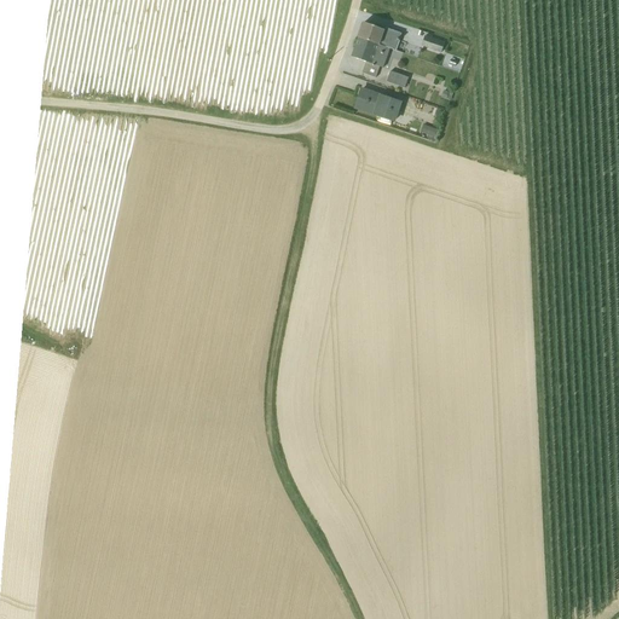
[(363,23),(358,39),(395,51),(400,34),(383,28),(382,30),(363,23)]
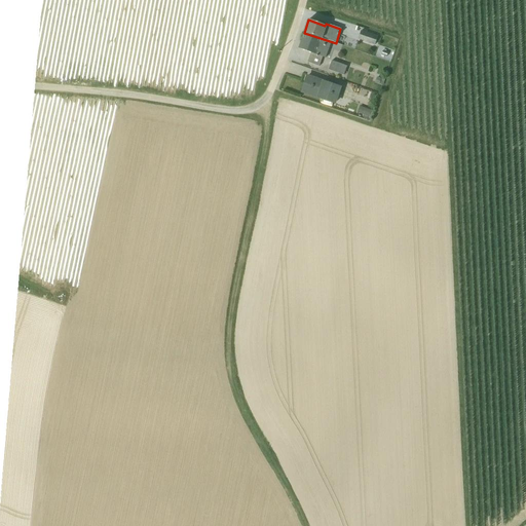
[(377,37),(361,31),(358,40),(375,45),(377,37)]
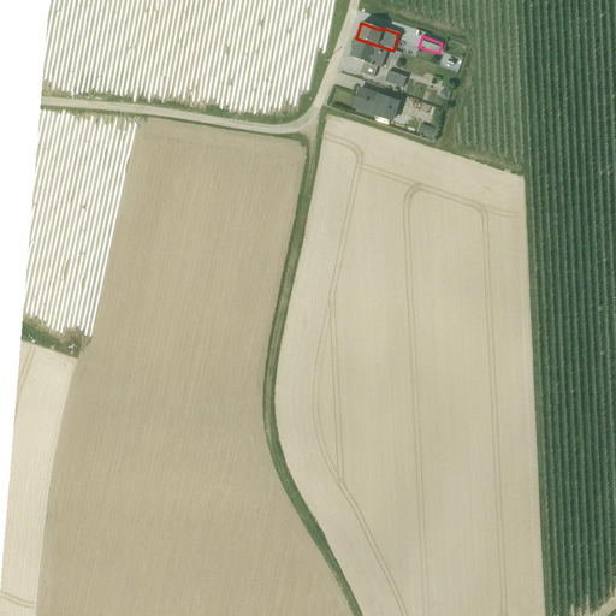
[(381,69),(388,49),(356,39),(349,57),(363,63),(360,73),(373,78),(377,67),(381,69)]
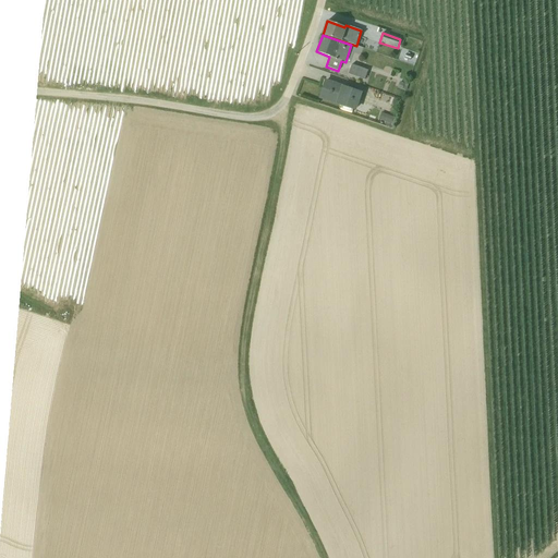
[(348,75),(364,81),(367,71),(351,65),(348,75)]
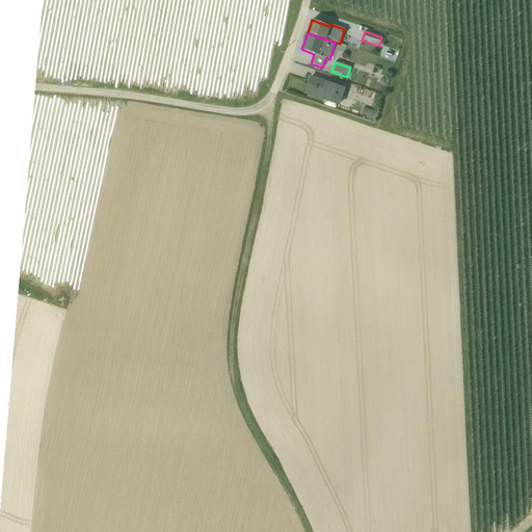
[(310,78),(304,94),(325,100),(324,105),(335,109),(337,105),(339,106),(344,89),(310,78)]
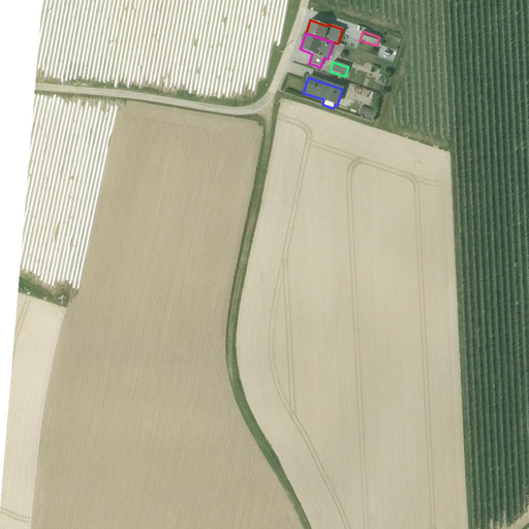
[(378,78),(377,84),(381,86),(384,86),(386,81),(378,78)]
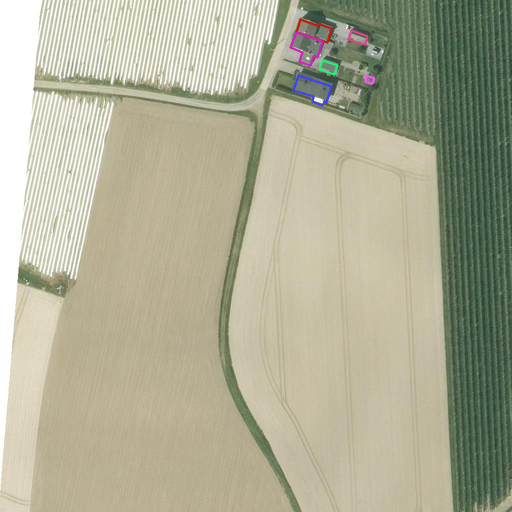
[(361,108),(349,103),(347,110),(353,112),(352,114),(358,116),(361,108)]
